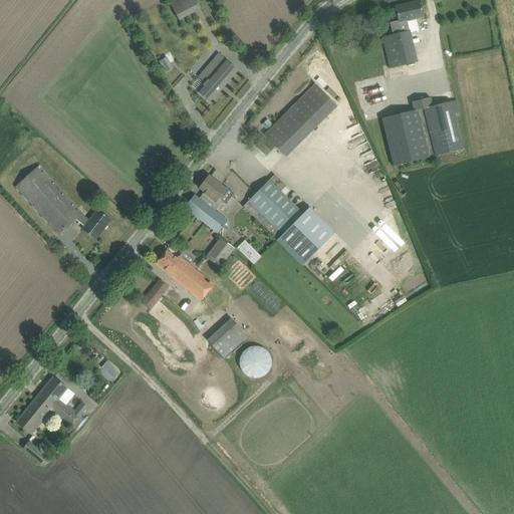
[(175,0),(171,3),(179,18),(201,7),(196,0),(175,0)]
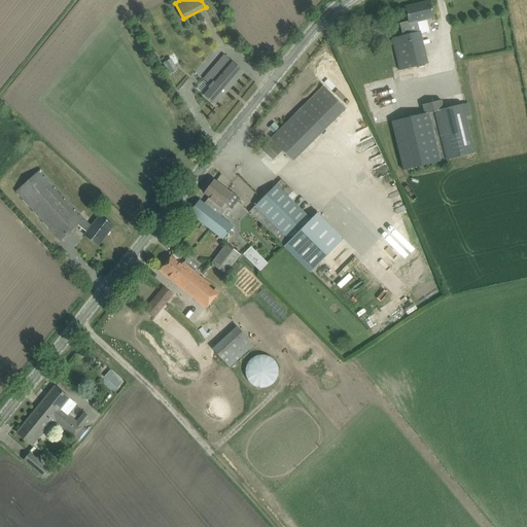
[(399,24),(402,36),(392,38),(399,70),(428,64),(420,33),(429,31),(427,20),(434,18),(430,1),(406,7),(409,22),(399,24)]
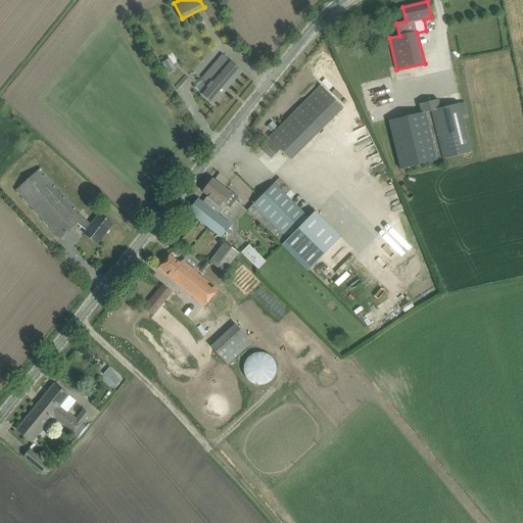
[(201,93),(214,104),(242,72),(223,54),(202,79),(208,84),(201,93)]
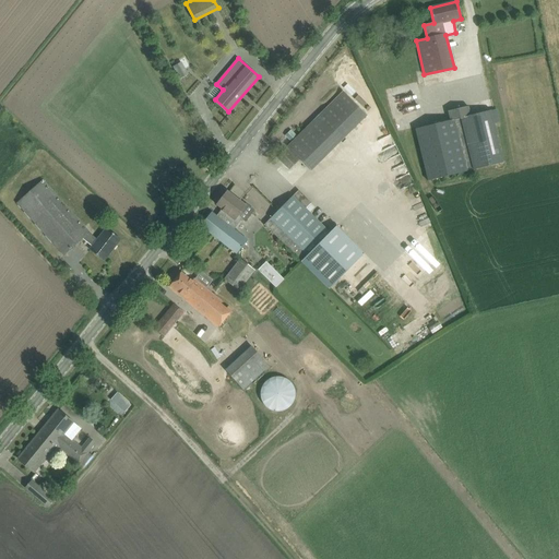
[(287,147),(311,170),(367,115),(344,92),(287,147)]
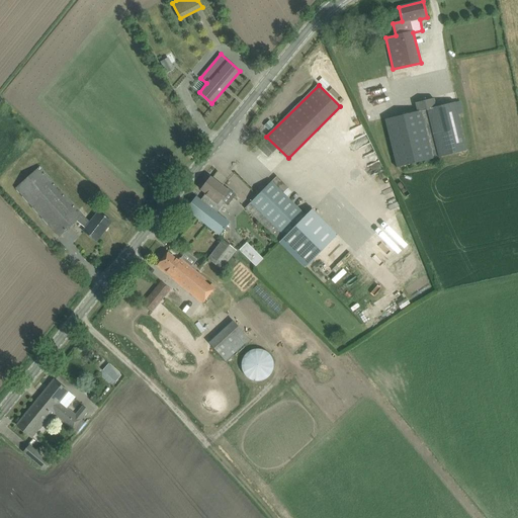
[(417,112),(384,119),(397,168),(433,159),(432,158),(438,157),(439,157),(466,151),(458,114),(464,113),(461,101),(455,102),(436,107),(434,99),(415,103),(417,112)]
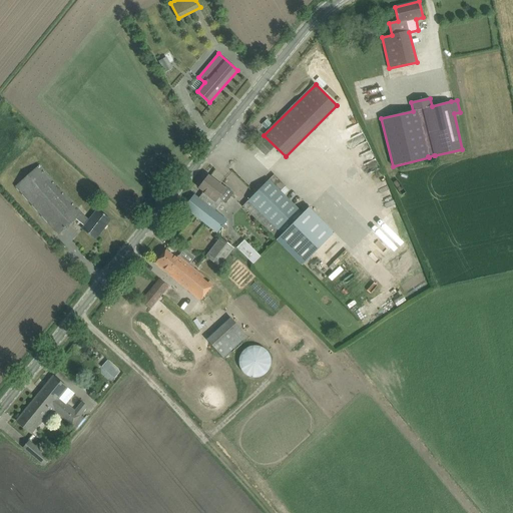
[(253,145),(266,155),(273,147),(262,136),(253,145)]
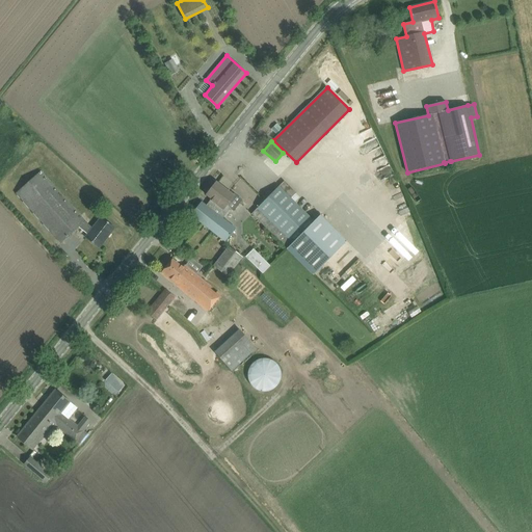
[(85,238),(99,248),(114,228),(101,217),(92,228),(85,221),(41,171),(16,193),(60,243),(79,228),(88,235),(85,238)]
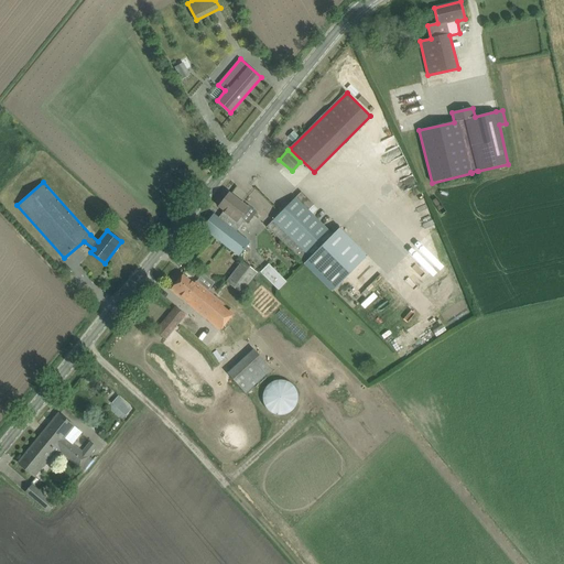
[(302,192),(267,227),(305,263),(337,231),(334,227),(328,231),(307,210),(314,204),(302,192)]
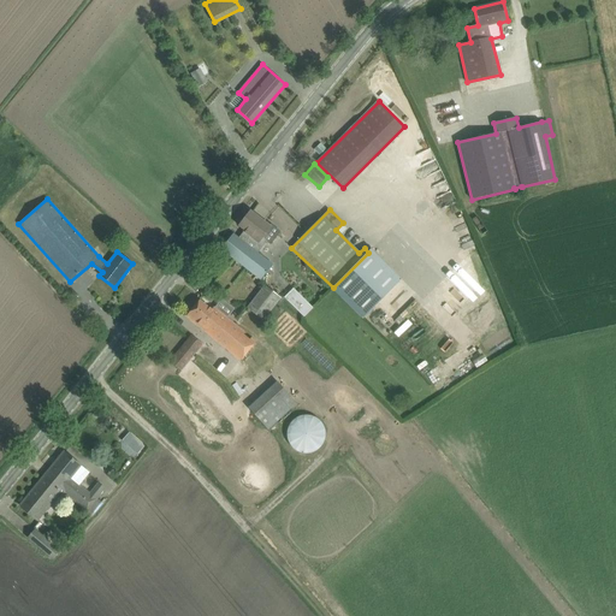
[(221,249),(247,270),(261,280),(273,265),(258,253),(267,241),(262,237),(270,227),(250,212),(242,223),(248,227),(240,238),(234,234),(221,249)]
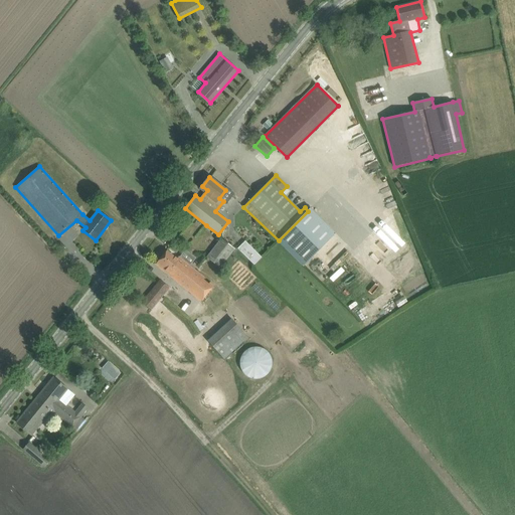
[(336,233),(311,208),(308,211),(279,240),(278,241),(303,267),(336,233)]
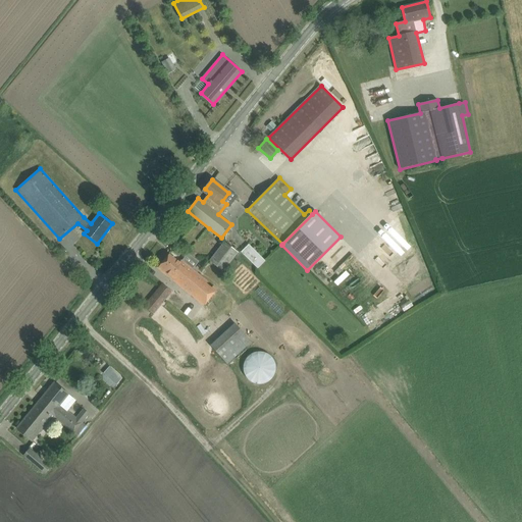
[(210,262),(223,271),(238,252),(224,242),(210,262)]
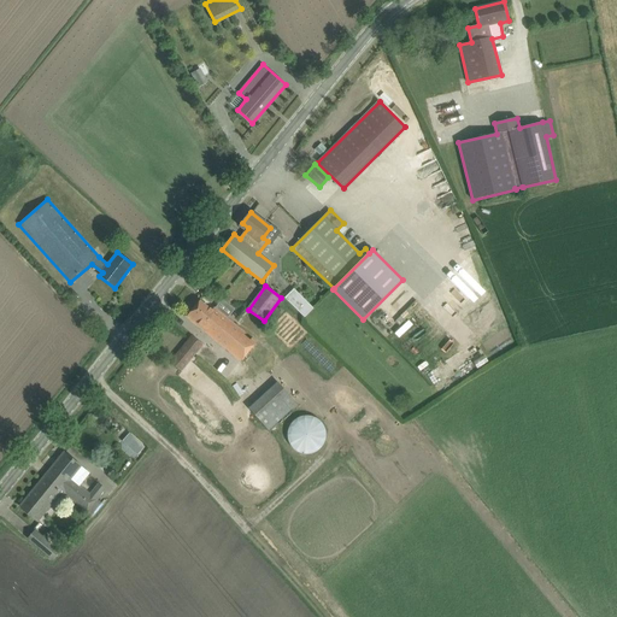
[(294,289),(285,298),(305,318),(313,309),(294,289)]
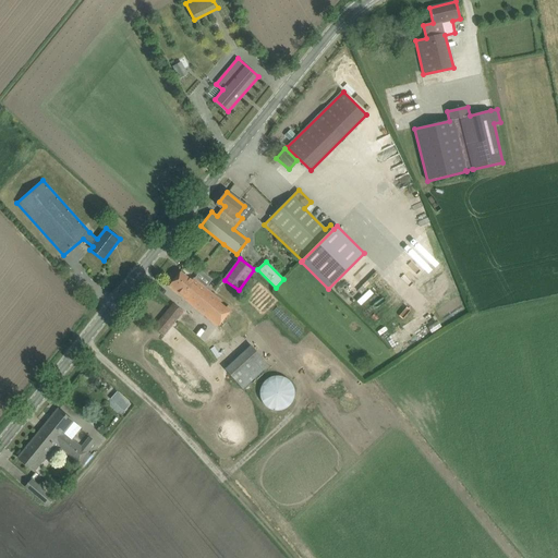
[(227,307),(220,303),(221,301),(194,279),(192,281),(181,273),(169,287),(218,327),(231,310),(228,306),(227,307)]
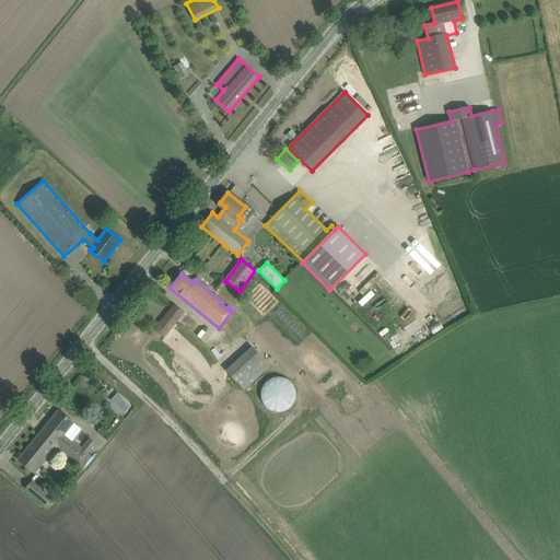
[(154,329),(164,337),(185,313),(174,304),(154,329)]
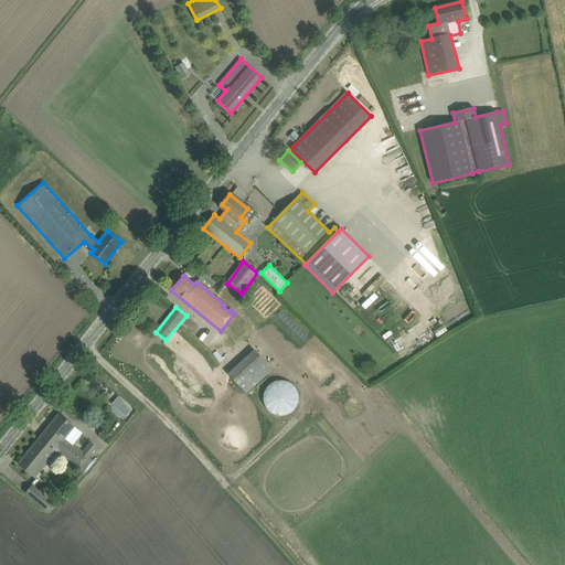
[(228,374),(234,382),(246,394),(273,370),(254,350),(228,374)]
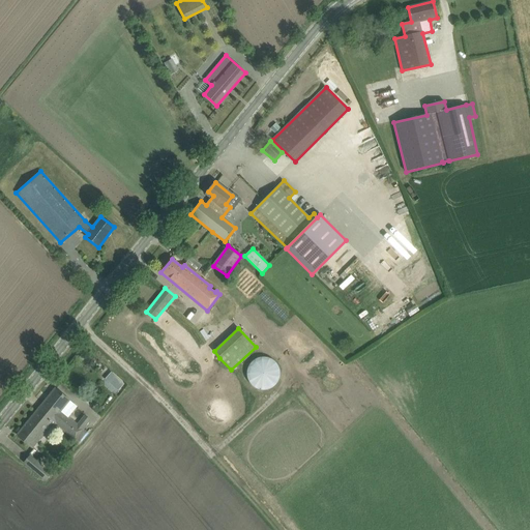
[(246,372),(246,374),(246,375),(247,377),(247,378),(248,380),(248,381),(249,383),(251,384),(252,385),(253,386),(255,387),(256,388),(258,388),(259,389),(261,389),(262,389),(264,389),(266,389),(267,389),(268,389),(270,388),(271,388),(272,387),(273,386),(275,385),(276,383),(277,382),(278,381),(278,379),(280,378),(280,376),(281,375),(281,373),(281,372),(280,370),(280,369),(278,366),(277,364),(277,363),(275,361),(274,360),(272,359),(271,358),(270,357),(268,357),(267,356),(265,356),(264,356),(263,356),(261,356),(260,356),(259,357),(257,357),(256,358),(255,359),(254,359),(253,360),(251,361),(249,363),(248,364),(248,365),(247,366),(247,369),(246,371),(246,372)]
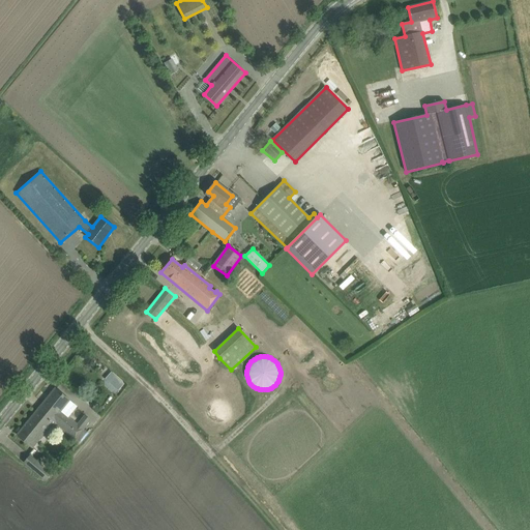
[(112,373),(106,379),(114,387),(120,380),(112,373)]
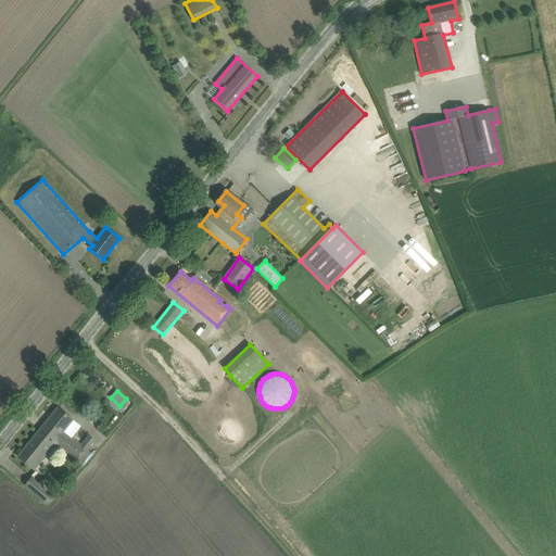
[(46,424),(60,436),(52,445),(58,450),(61,446),(83,464),(87,458),(84,455),(87,451),(87,450),(93,440),(87,436),(80,444),(63,431),(73,420),(59,408),(46,424)]
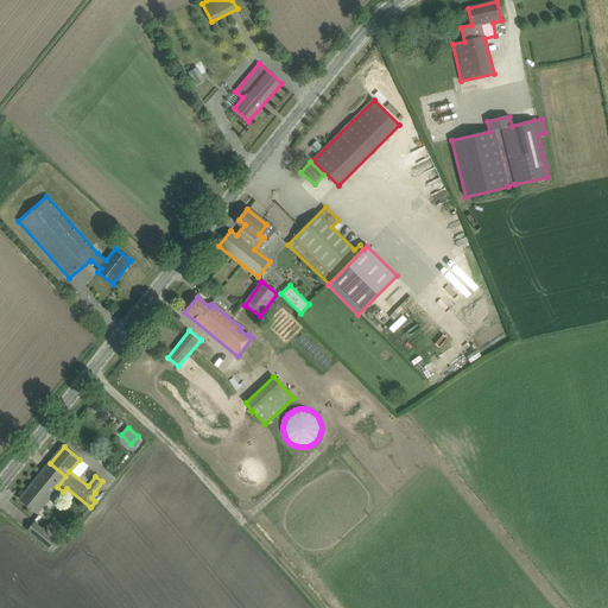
[(57,487),(65,476),(50,463),(20,500),(36,512),(55,491),(61,495),(63,492),(57,487)]
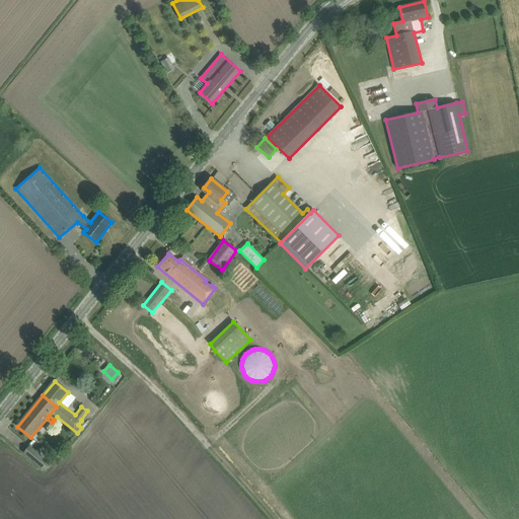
[(51,464),(29,446),(24,452),(45,470),(51,464)]
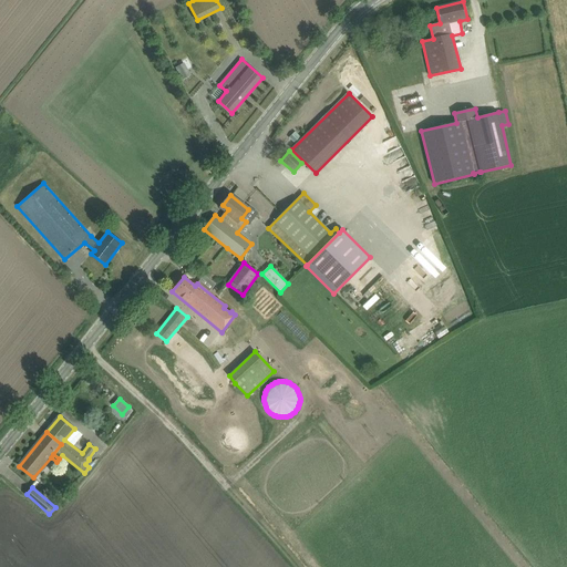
All buildings are outlined.
